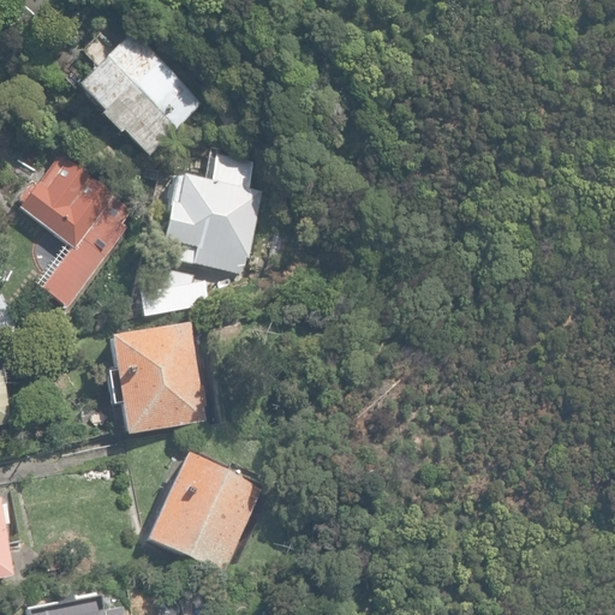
[(119,132),(145,159),(201,103),(130,31),(112,49),(106,43),(90,59),(96,65),(75,87),(100,113),(97,117),(117,135),(119,132)]
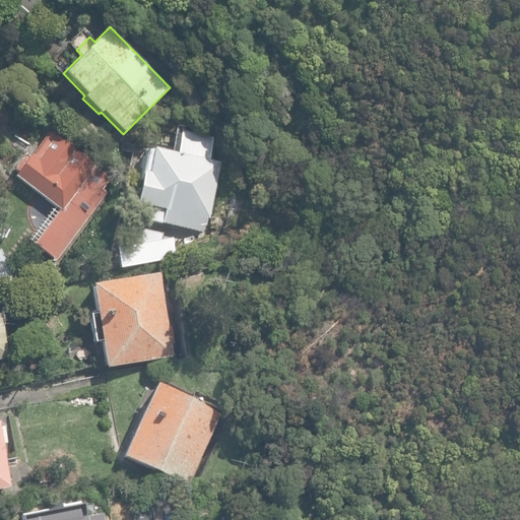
[(111,177),(49,130),(26,158),(23,155),(13,170),(17,172),(14,176),(59,209),(34,244),(57,261),(108,192),(103,188),(111,177)]
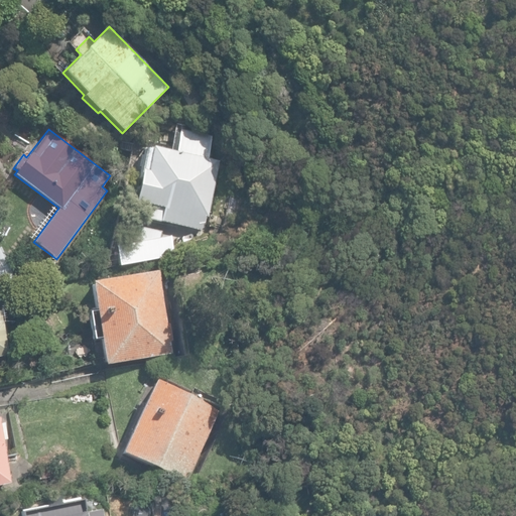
[(159,231),(175,235),(178,226),(204,231),(220,161),(208,158),(213,137),(179,130),(176,145),(172,144),(171,151),(151,146),(150,149),(146,148),(133,202),(144,205),(141,216),(161,221),(159,231)]
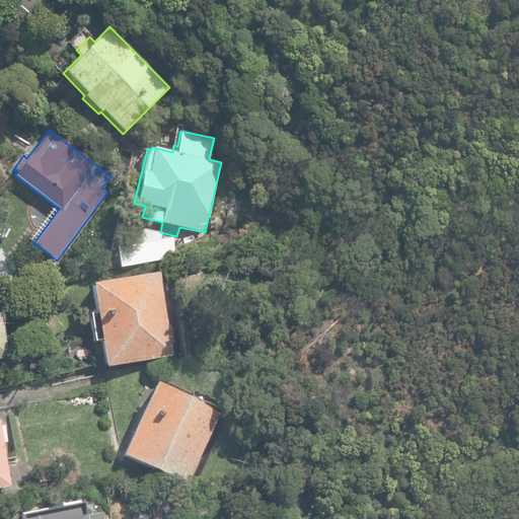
[(115,265),(137,267),(138,245),(116,244),(115,265)]
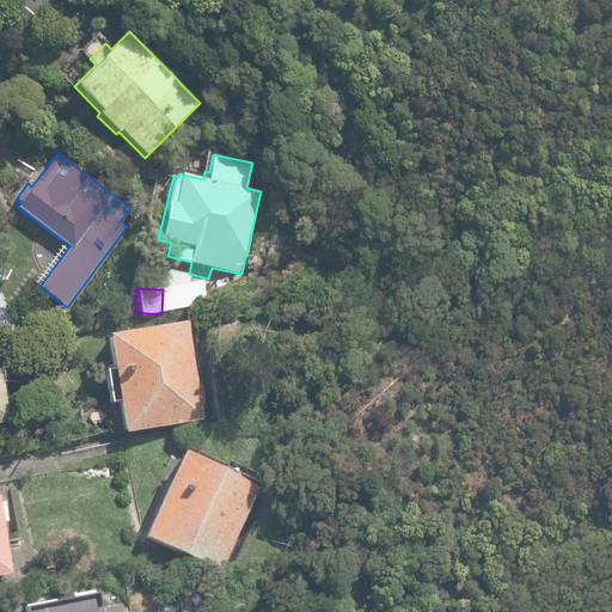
[(0,336),(14,331),(0,299),(0,336)]
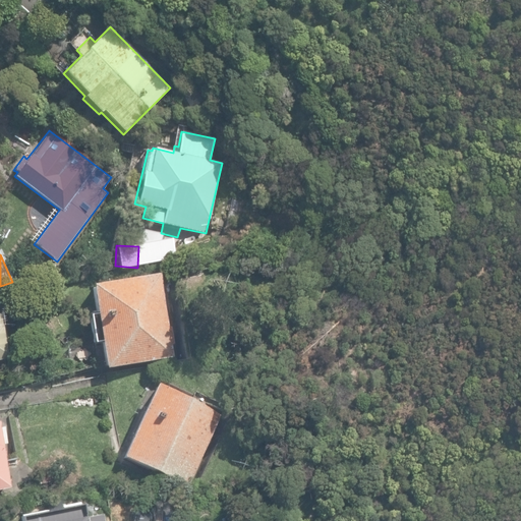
[(105,368),(105,369),(174,356),(159,273),(90,285),(105,368)]
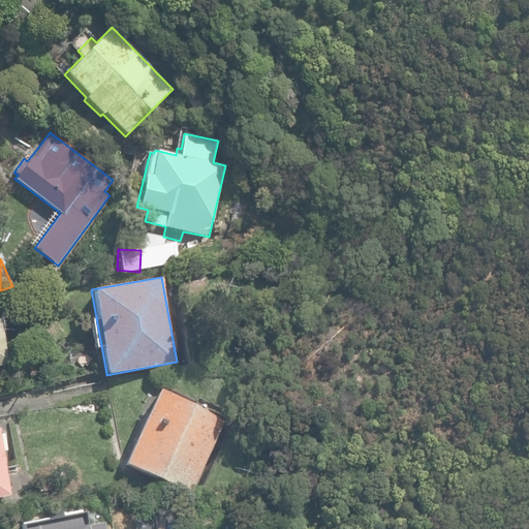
[(123,464),(189,494),(223,421),(157,390),(123,464)]
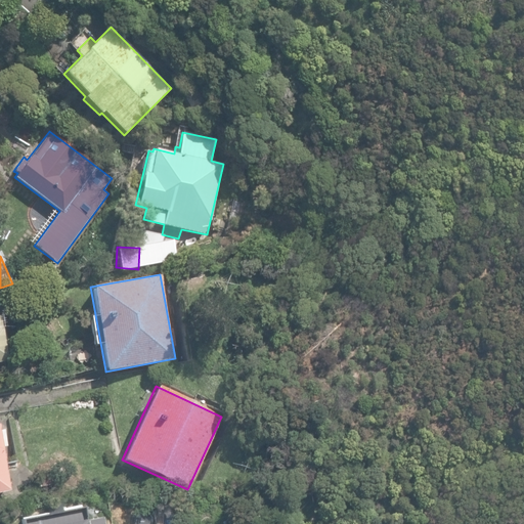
[(0,492),(10,490),(0,448),(7,446),(3,428),(0,429),(0,492)]
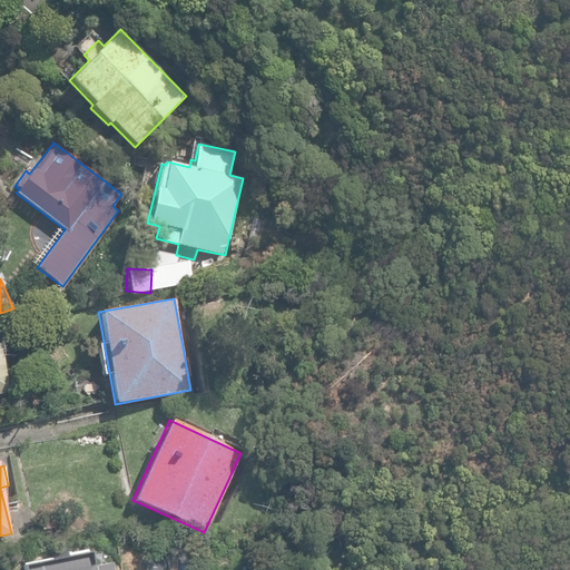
[(40,514),(43,529),(61,526),(58,511),(40,514)]
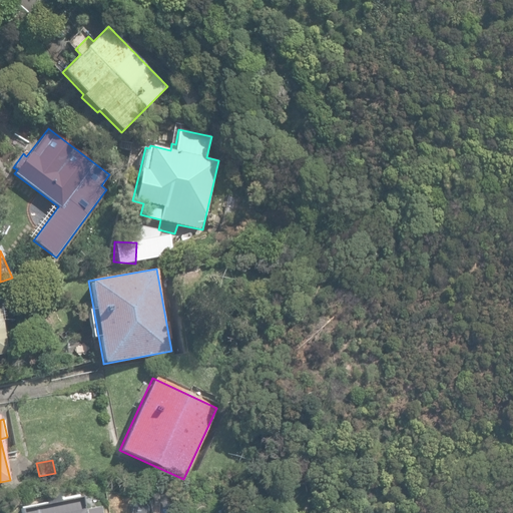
[(19,507),(20,512),(101,512),(100,506),(83,509),(80,496),(80,495),(19,507)]
